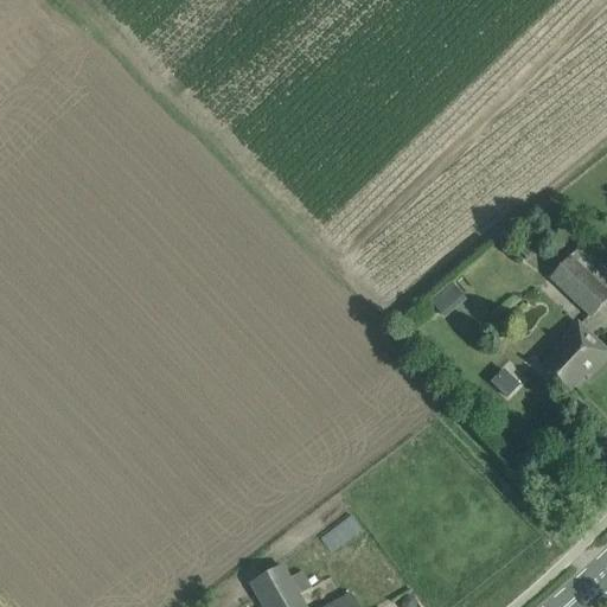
[(592,318),(606,301),(606,292),(570,257),(550,279),(592,318)]
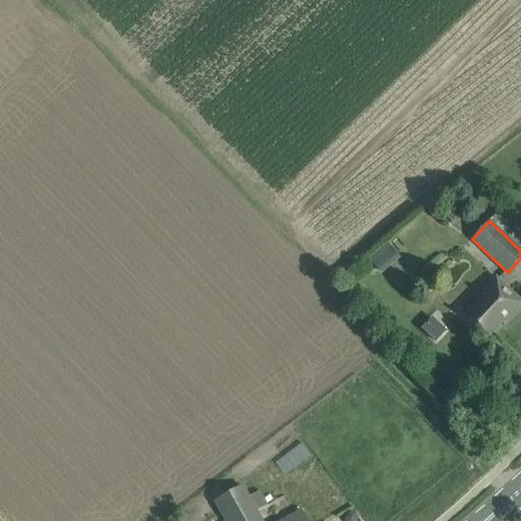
[(388,244),(369,259),(379,271),(397,254),(388,244)]
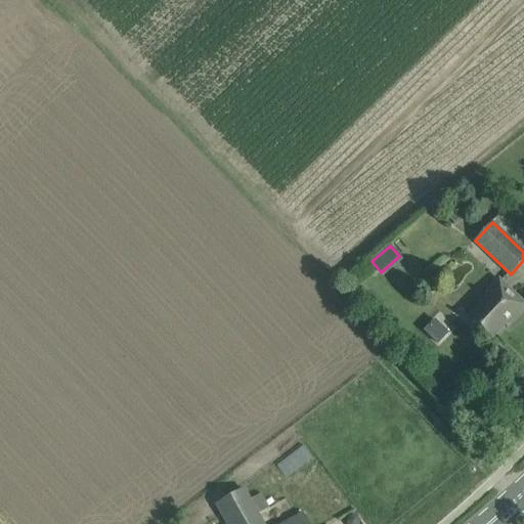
[(523,309),(523,303),(512,292),(498,279),(487,292),(490,295),(469,317),(491,339),(513,315),(516,318),(523,309)]
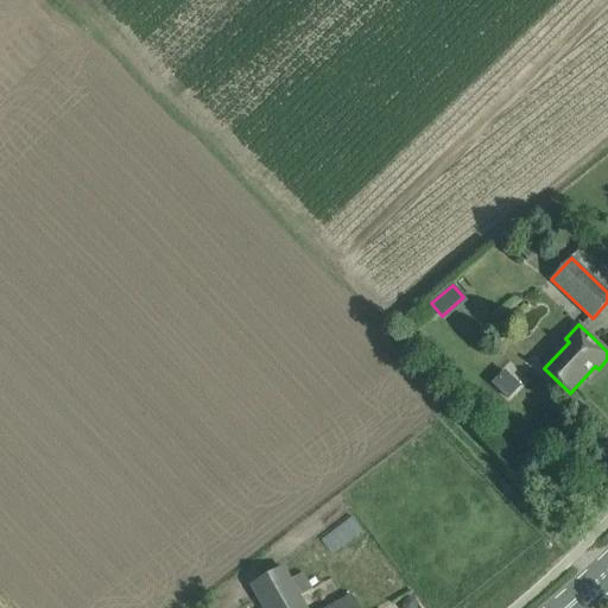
[(505,372),(493,384),(508,399),(520,386),(505,372)]
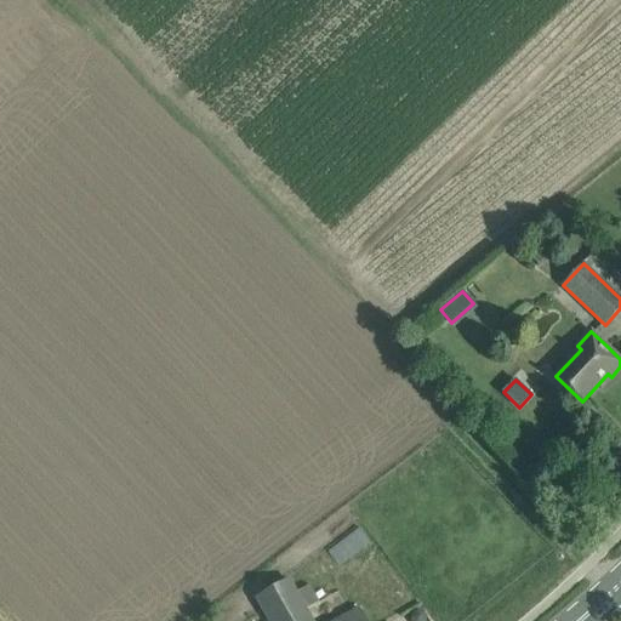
[(337,563),(369,541),(360,529),(329,550),(337,563)]
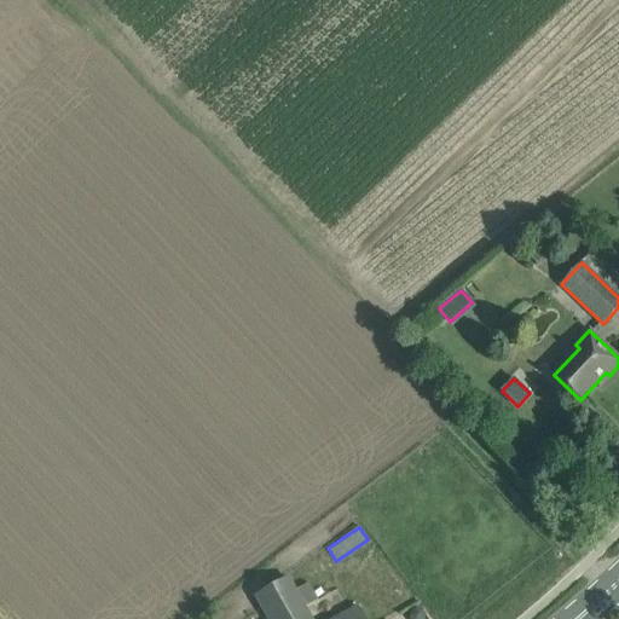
[(363,618),(357,607),(335,618),(311,618),(305,608),(319,600),(308,583),(295,590),(287,577),(255,595),(268,618),(363,618)]
